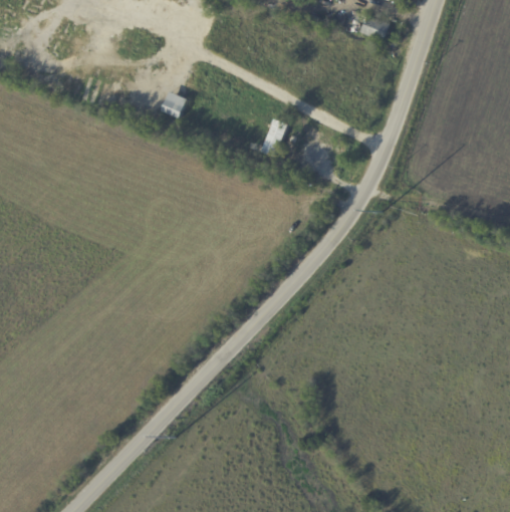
[(317,17),(315,22),(305,17),(307,13),(317,17)]
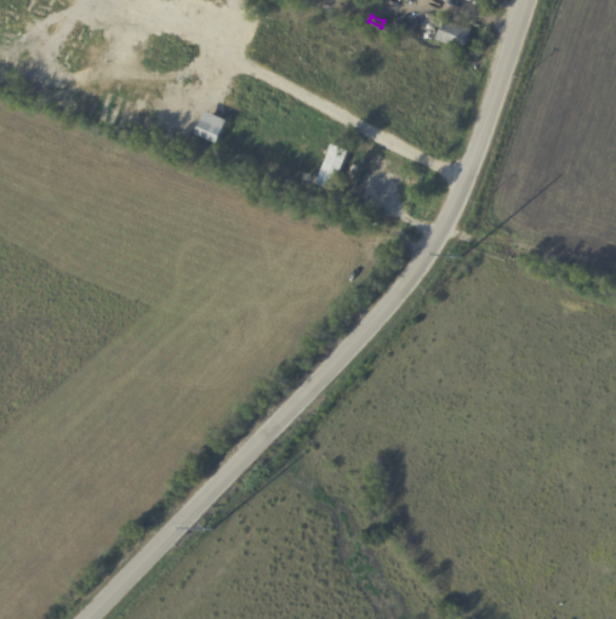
[(468,28),(461,49),(435,39),(444,18),(468,28)]
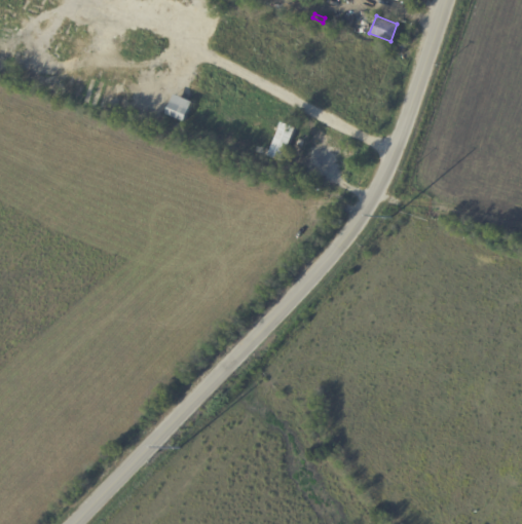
[(336,27),(335,28),(329,26),(331,17),(338,21),(336,27)]
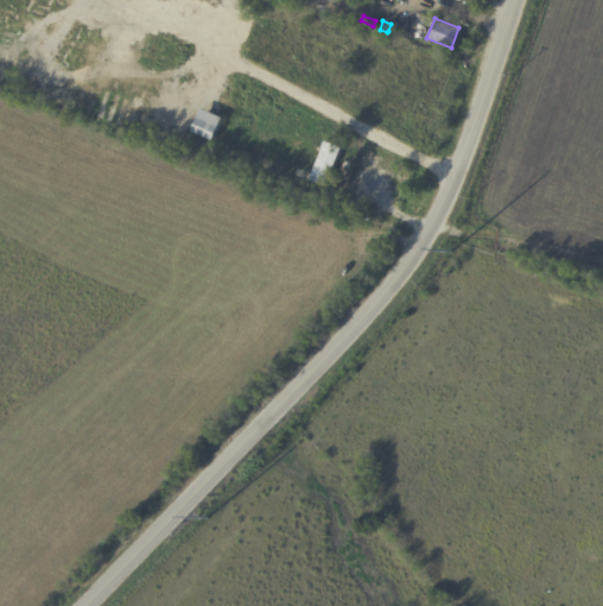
[(346,71),(354,75),(350,83),(342,80),(346,71)]
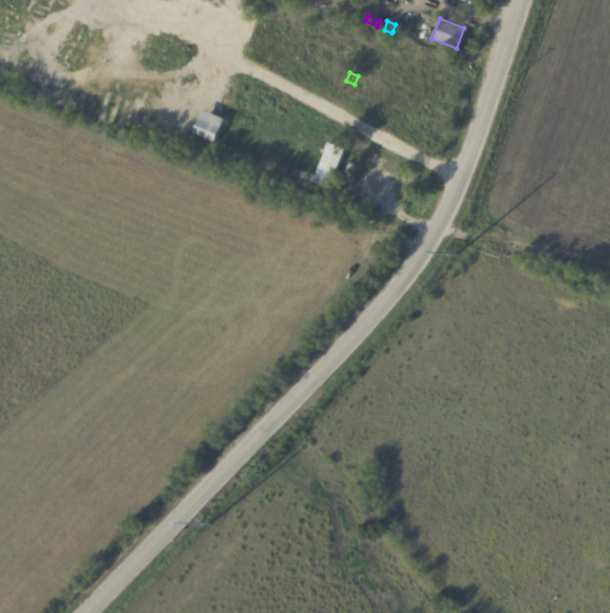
[(221,118),(222,118),(213,141),(191,132),(201,109),(221,118)]
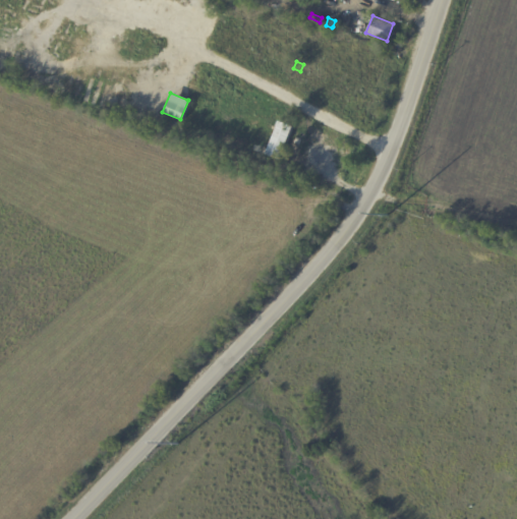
[(290,126),(278,158),(264,153),(276,120),(290,126)]
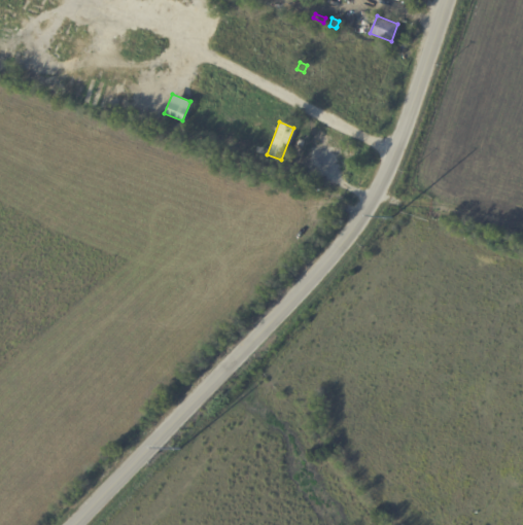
[(246,147),(242,158),(233,154),(235,148),(230,146),(232,139),(247,145),(246,147)]
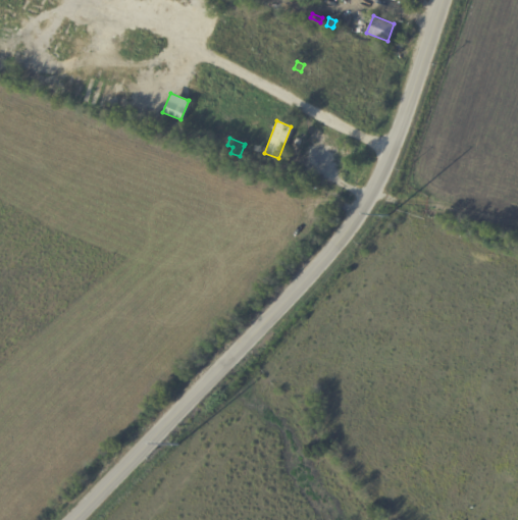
[(270,158),(277,161),(273,169),(266,166),(270,158)]
